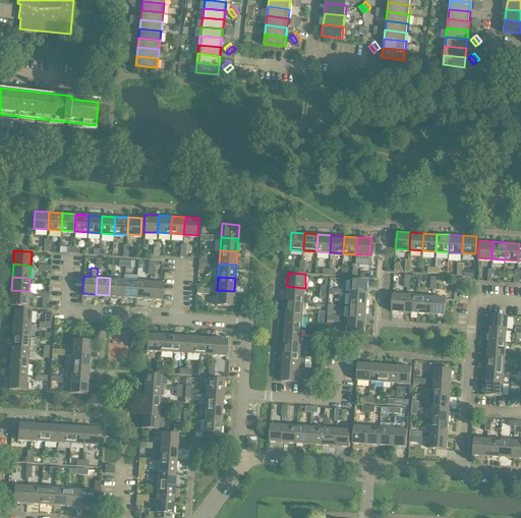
[(351,277),(350,291),(367,292),(368,278),(351,277)]
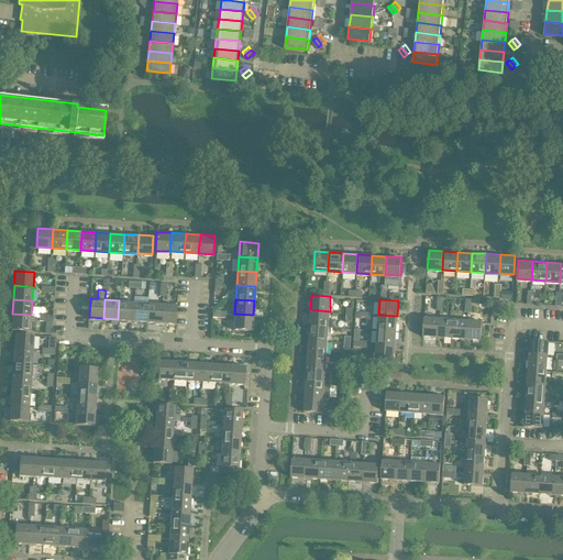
[(118,319),(132,320),(133,302),(119,300),(118,319)]
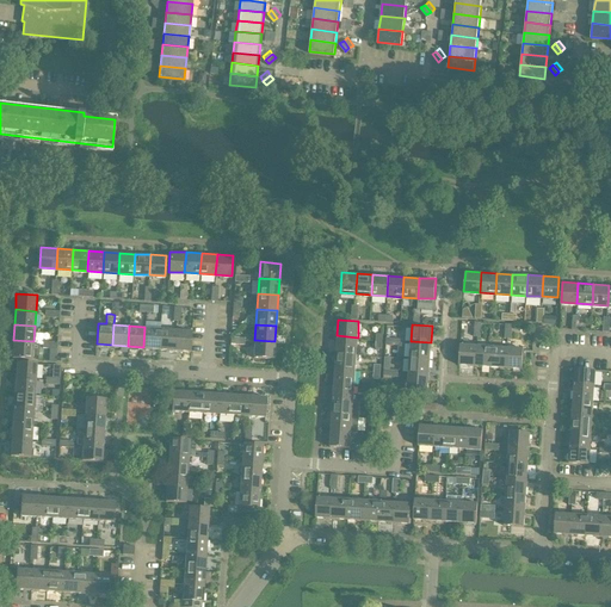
[(143,347),(159,348),(160,327),(144,327),(143,347)]
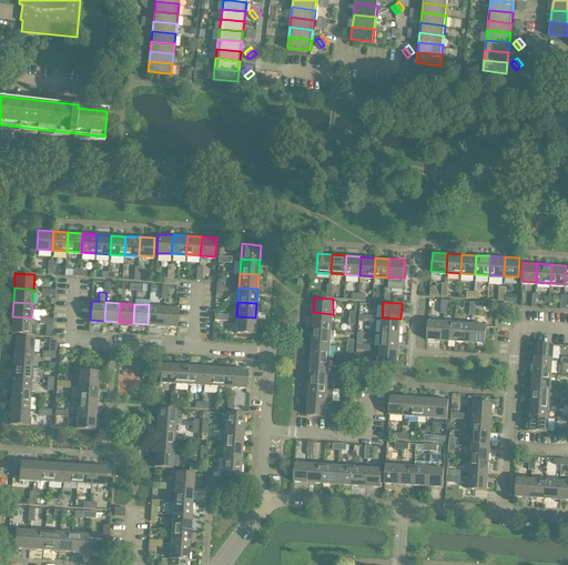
[(148,324),(162,324),(163,305),(149,304),(148,324)]
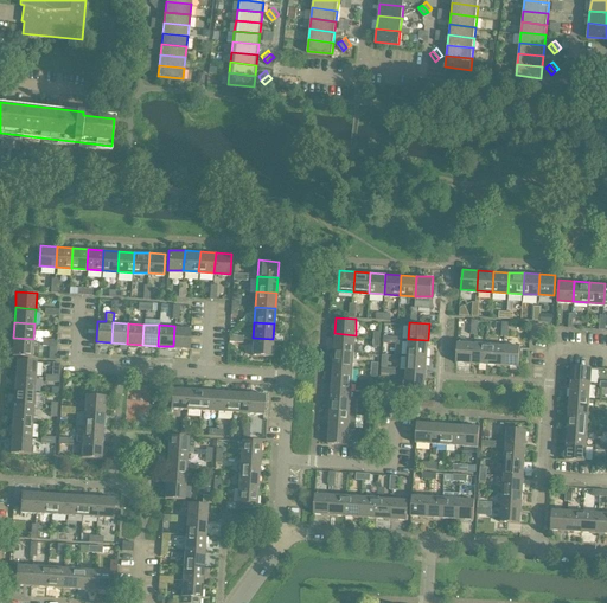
[(174,326),(173,346),(189,347),(191,327),(174,326)]
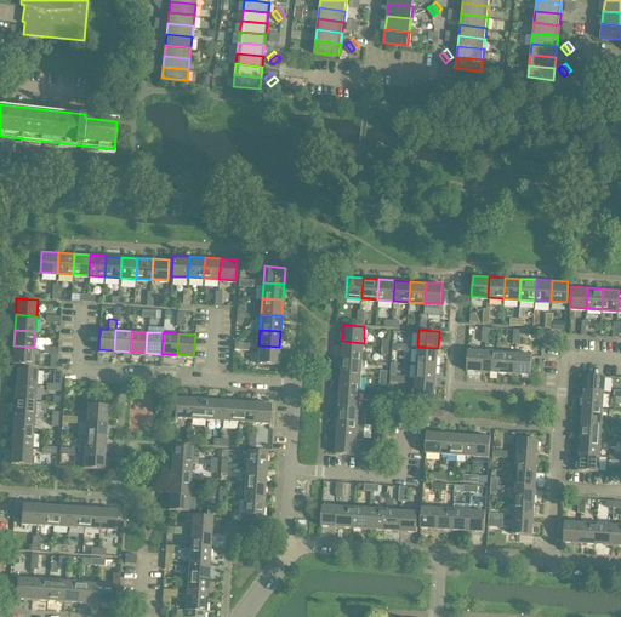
[(342,341),(342,356),(363,359),(364,343),(342,341)]
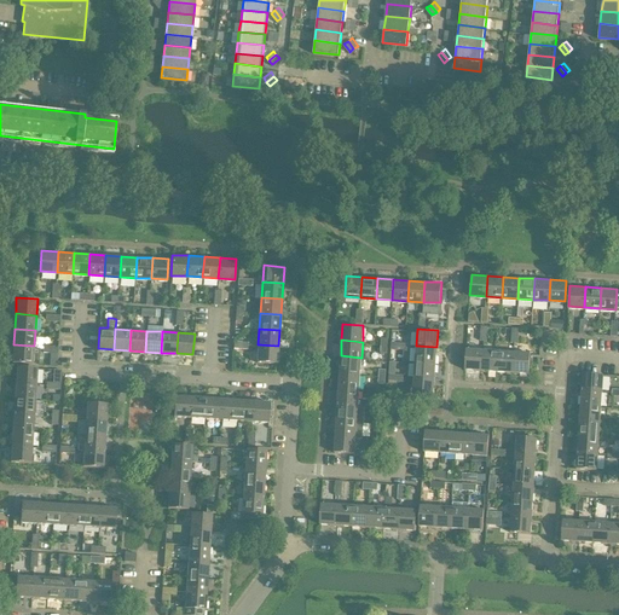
[(34,346),(13,344),(12,361),(33,363),(39,363),(40,347),(34,346)]
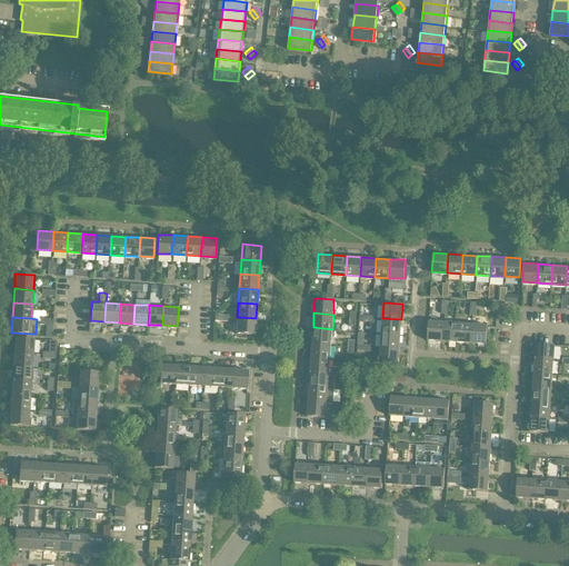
[(256,318),(237,317),(236,331),(255,333),(256,318)]
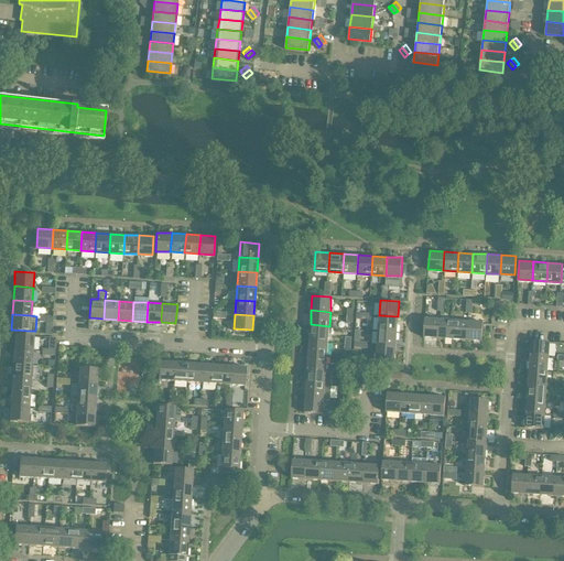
[(379,315),(378,330),(397,331),(398,316),(379,315)]
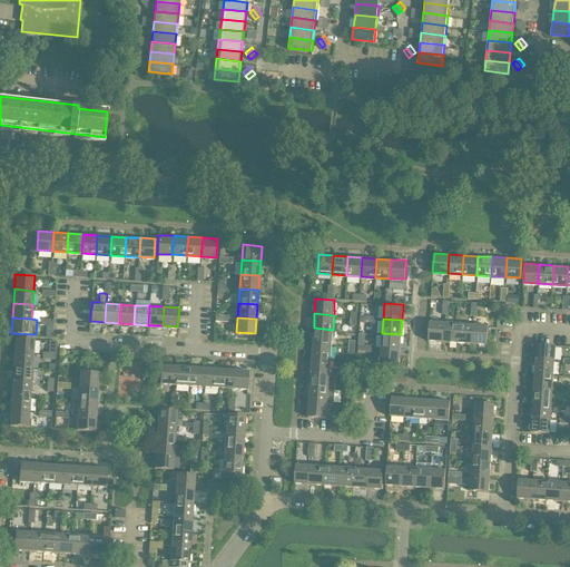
[(428,339),(443,340),(444,321),(430,320),(428,339)]
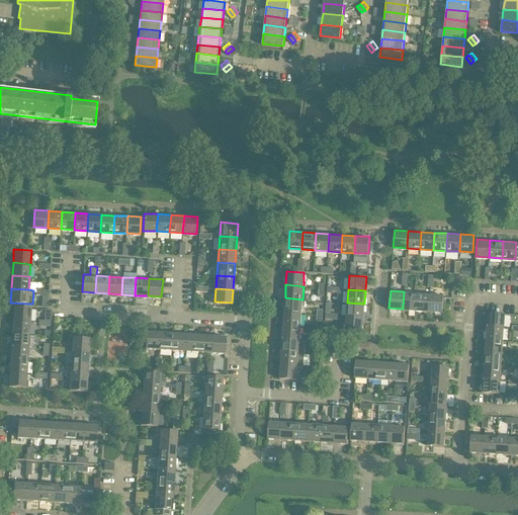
[(403,309),(416,310),(417,292),(404,291),(403,309)]
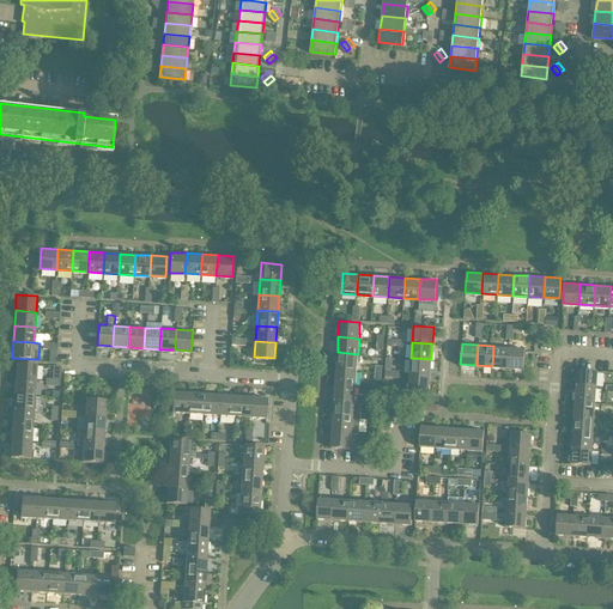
[(492,366),(508,367),(509,347),(493,346),(492,366)]
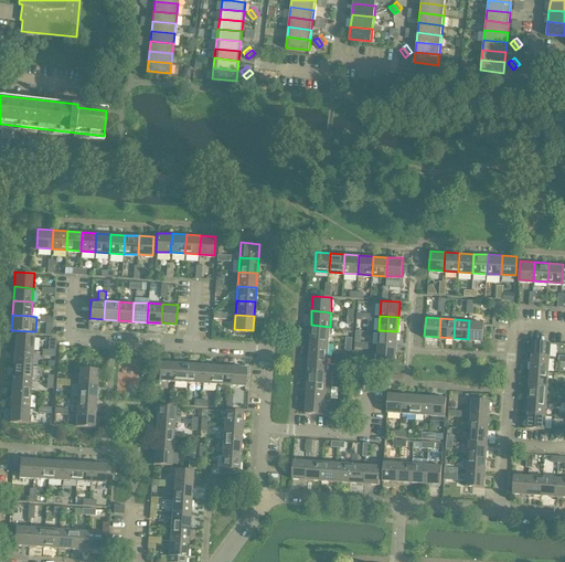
[(469,320),(468,339),(482,340),(483,321),(469,320)]
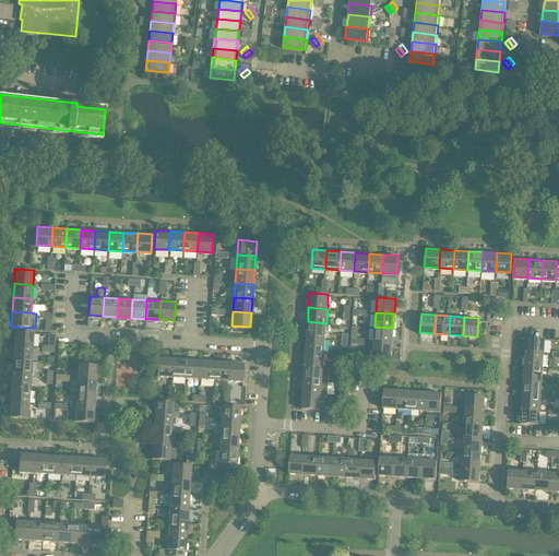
[(308,321),(307,335),(325,338),(326,323),(308,321)]
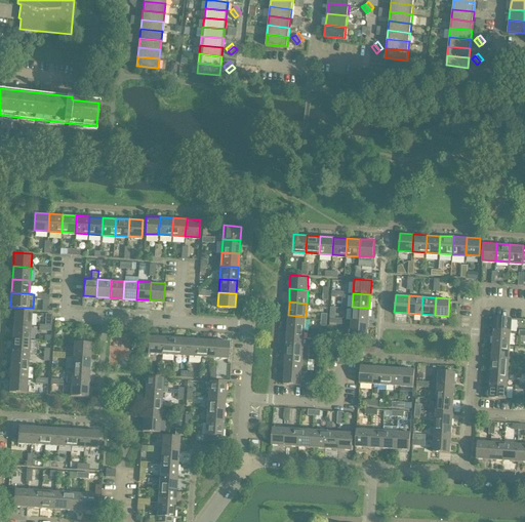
[(352,307),(351,320),(368,321),(369,308),(352,307)]
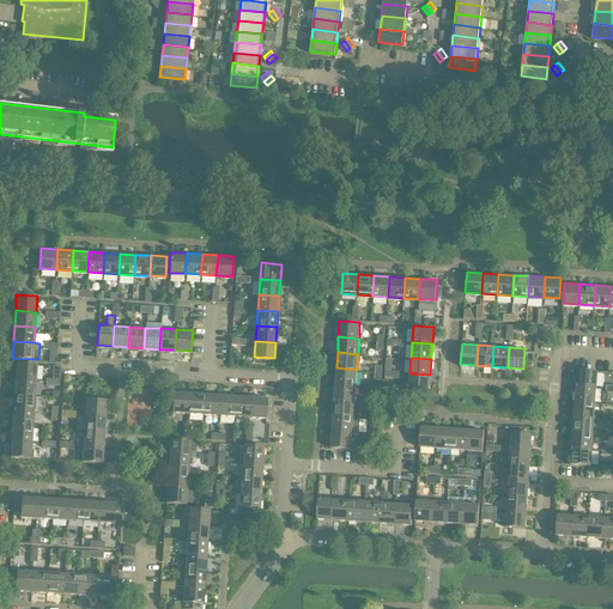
[(17,361),(16,377),(36,378),(37,363),(17,361)]
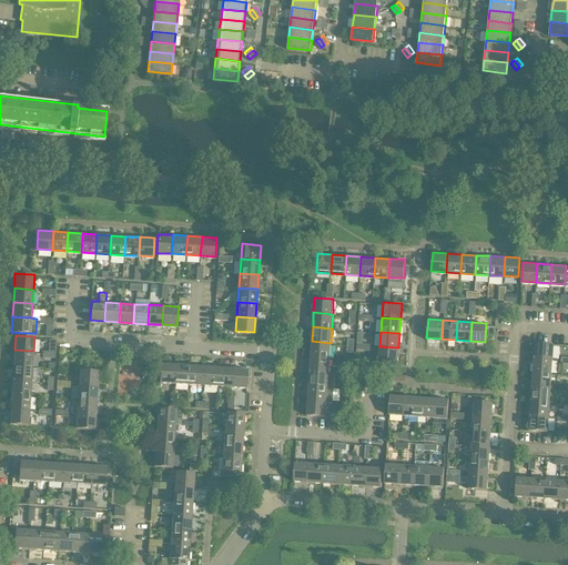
[(312,341),(311,355),(330,357),(331,343),(312,341)]
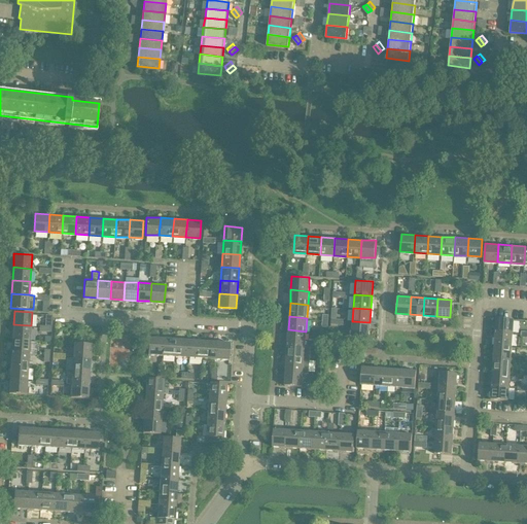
[(496,316),(495,330),(513,332),(514,318),(496,316)]
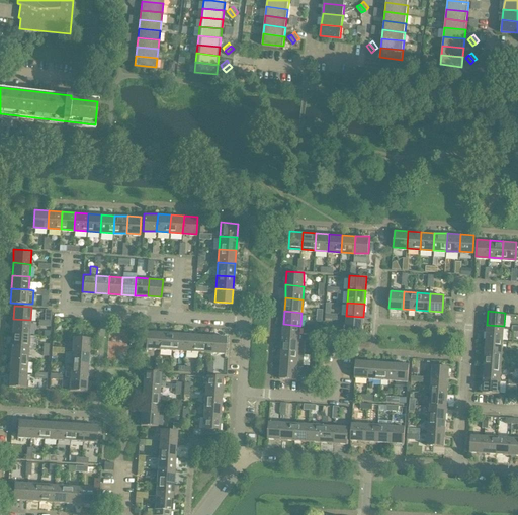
[(363,317),(346,316),(345,329),(362,330),(363,317)]
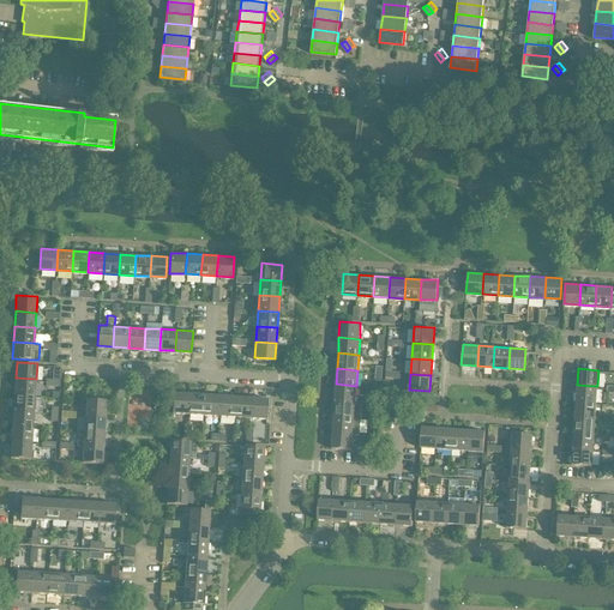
[(16,378),(14,393),(35,394),(36,379),(16,378)]
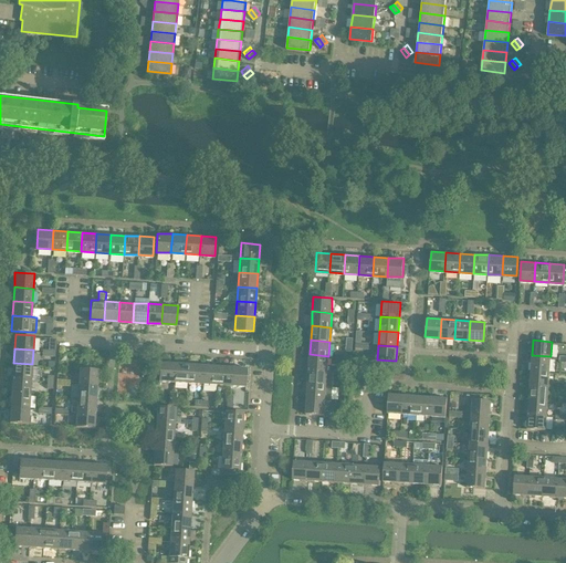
[(310,354),(308,368),(327,371),(328,356),(310,354)]
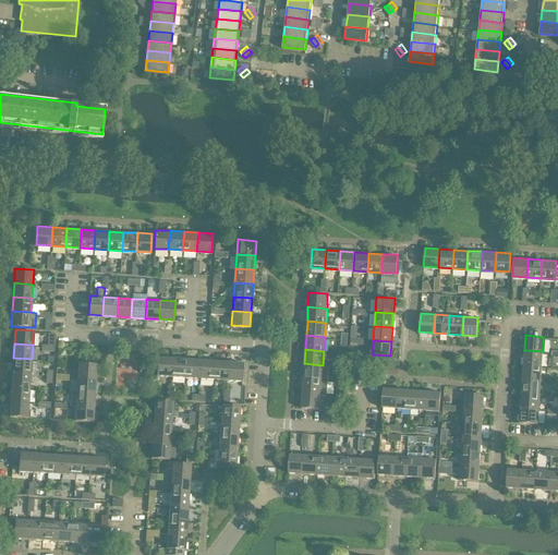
[(524,350),(523,364),(542,365),(543,351),(524,350)]
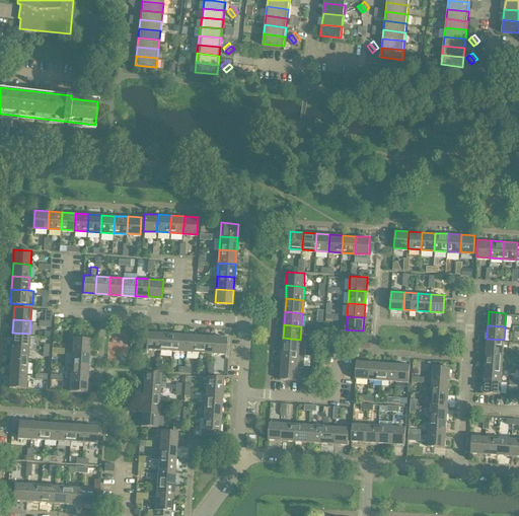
[(145,348),(159,349),(160,332),(147,330),(145,348)]
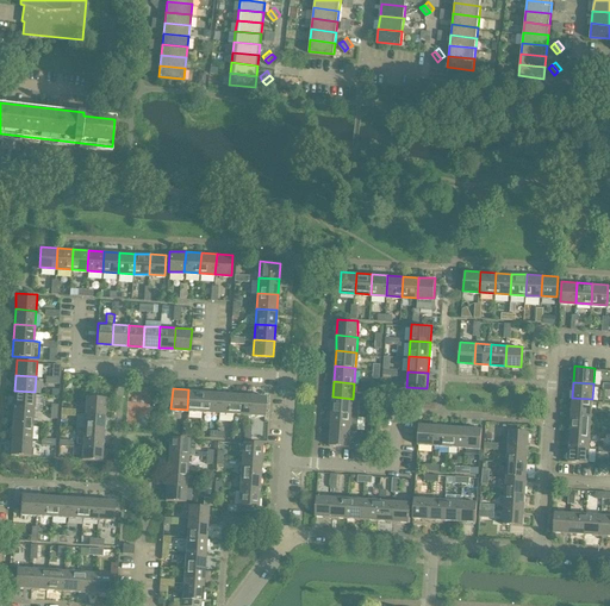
[(187,410),(203,411),(204,391),(188,389),(187,410)]
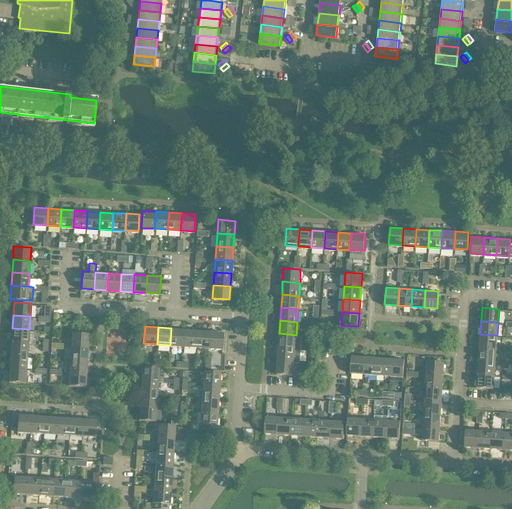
[(12,328),(11,341),(28,342),(29,329),(12,328)]
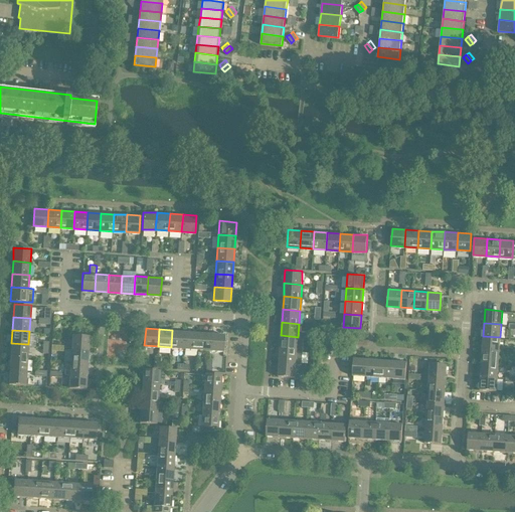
[(171,347),(184,348),(185,331),(172,330),(171,347)]
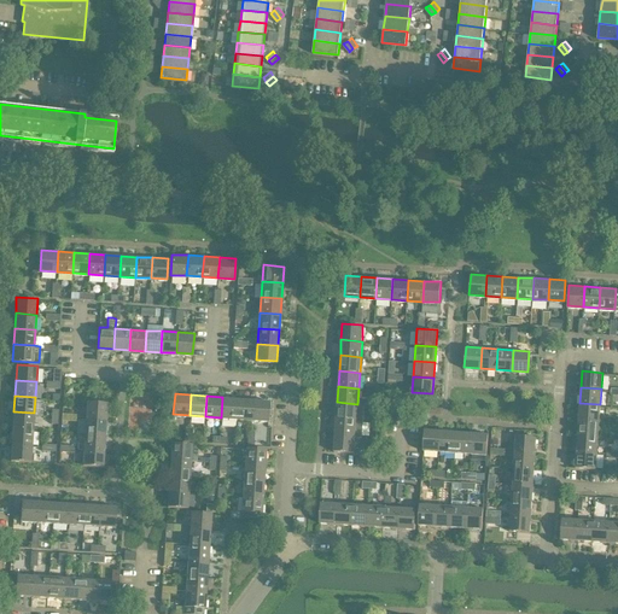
[(221,417),(237,419),(238,398),(222,397),(221,417)]
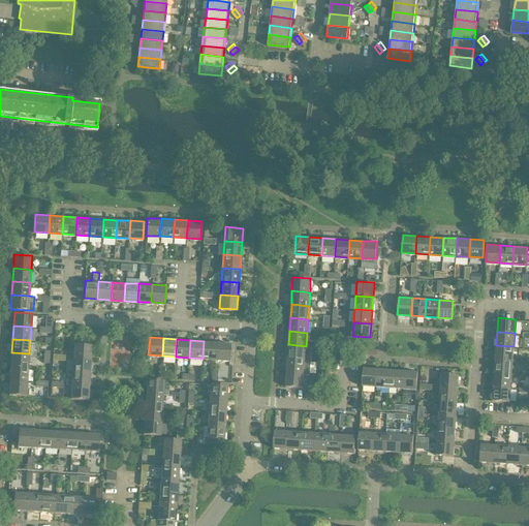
[(203,359),(216,359),(217,341),(204,341),(203,359)]
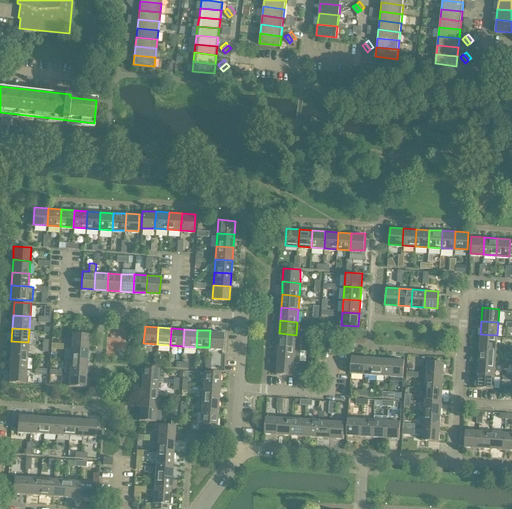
[(210,330),(209,347),(222,348),(223,331),(210,330)]
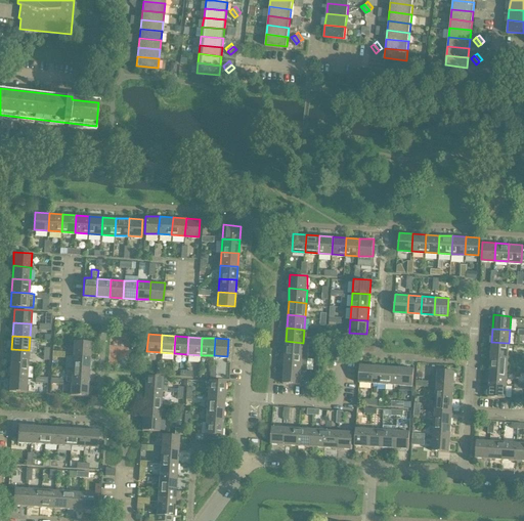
[(74,340),(73,353),(90,354),(91,341),(74,340)]
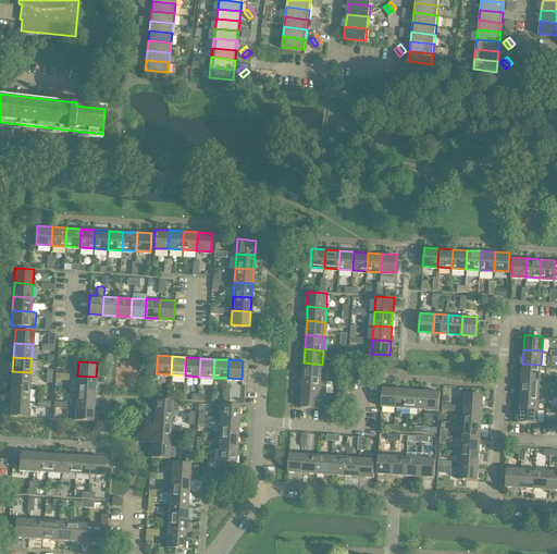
[(304,362),(302,377),(321,378),(327,379),(329,365),(322,365),(304,362)]
